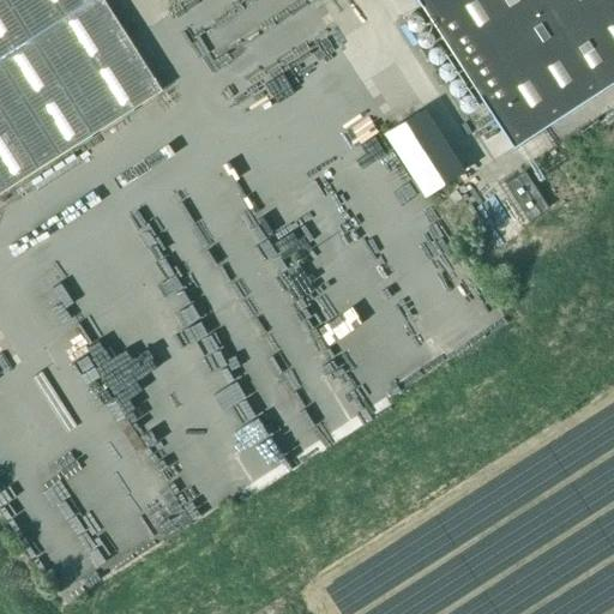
[(0,0),(0,193),(162,91),(103,0),(0,0)]
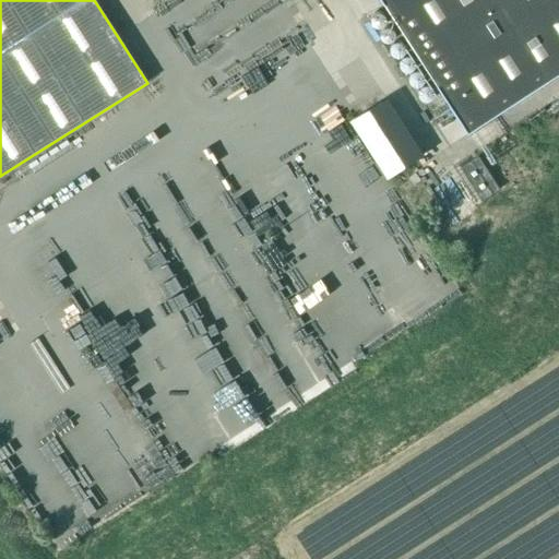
[(558,0),(380,0),(467,133),(558,74),(558,0)]
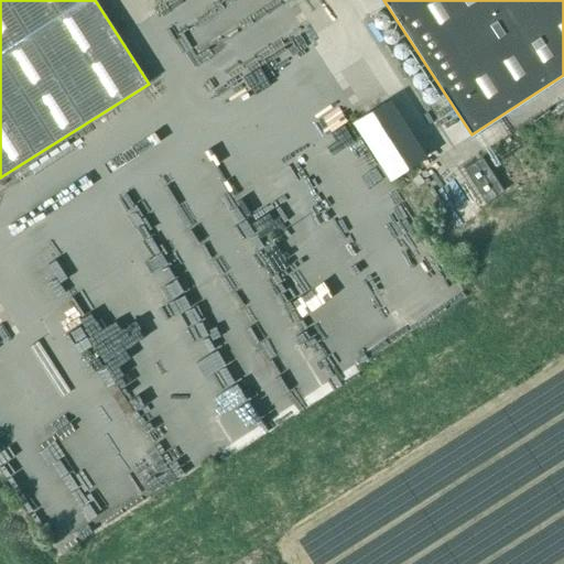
[(429,167),(396,99),(356,119),(389,187),(429,167)]
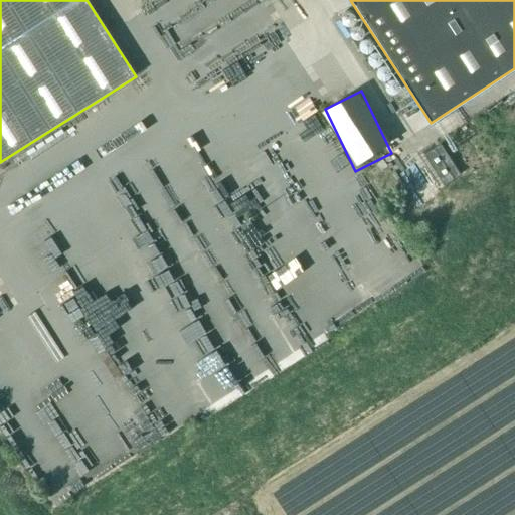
[(444,186),(460,175),(441,145),(423,156),(444,186)]
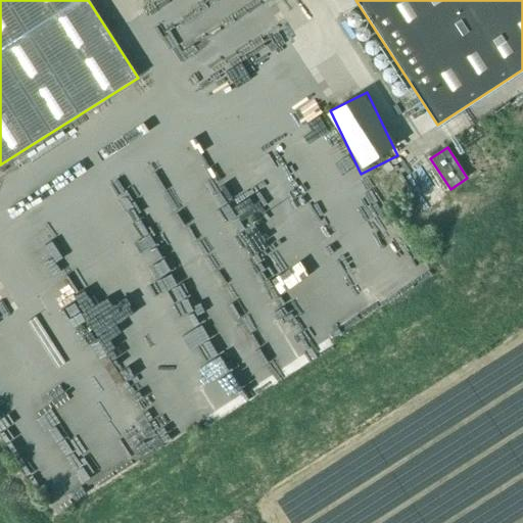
[(262,377),(303,360),(290,328),(248,345),(262,377)]
